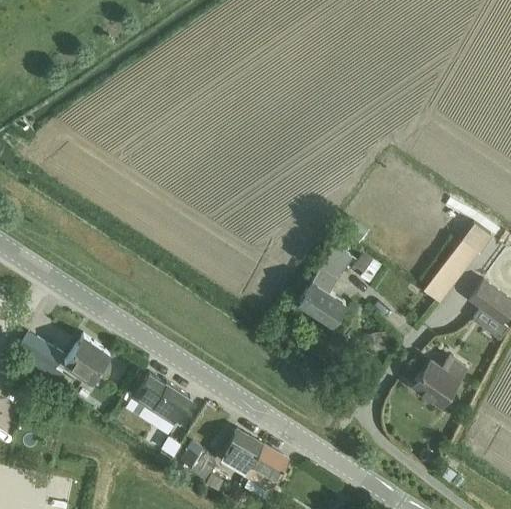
[(439,302),(490,235),(474,223),(423,290),(439,302)]
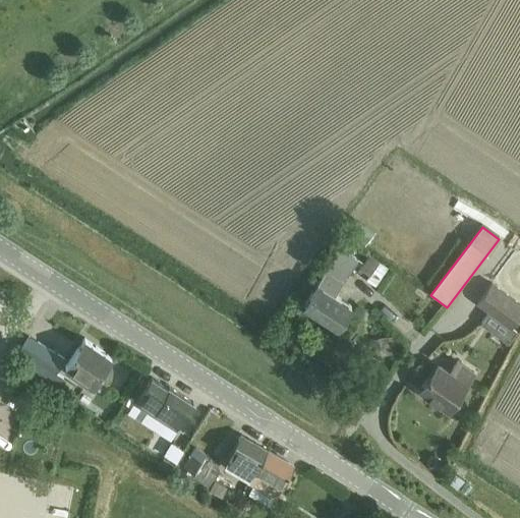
[(370,228),(366,237),(381,243),(385,234),(370,228)]
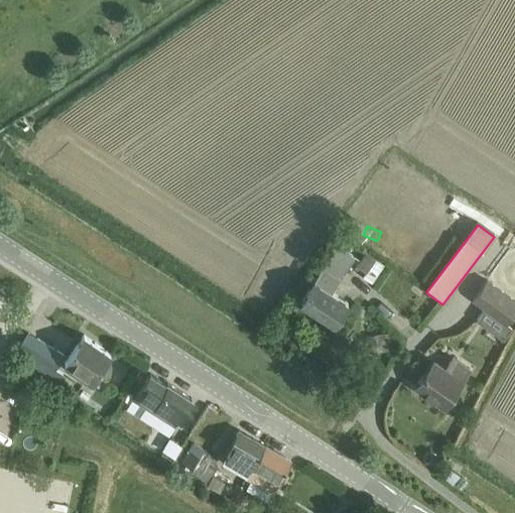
[(336,327),(347,309),(349,306),(332,295),(354,262),(333,248),(328,257),(332,260),(301,304),(336,327)]
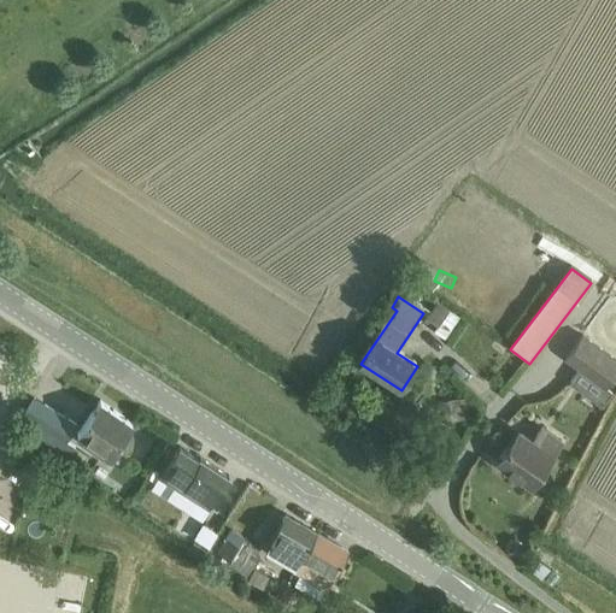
[(444,334),(462,343),(479,316),(461,305),(444,334)]
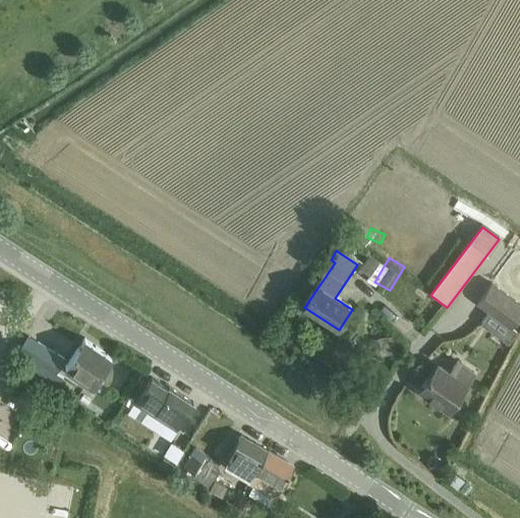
[(370,259),(361,271),(370,278),(380,265),(370,259)]
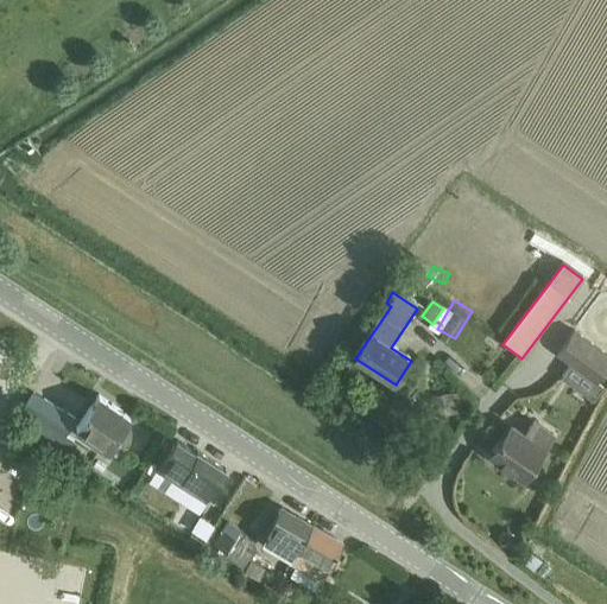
[(594,383),(606,366),(606,357),(573,332),(556,356),(594,383)]
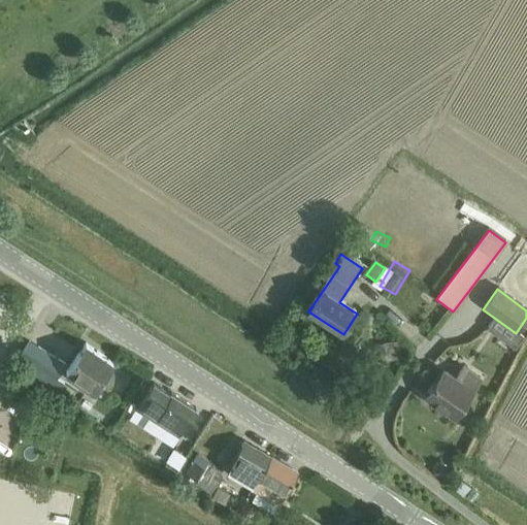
[(30,343),(20,361),(29,367),(22,380),(57,400),(67,383),(59,379),(66,366),(30,343)]
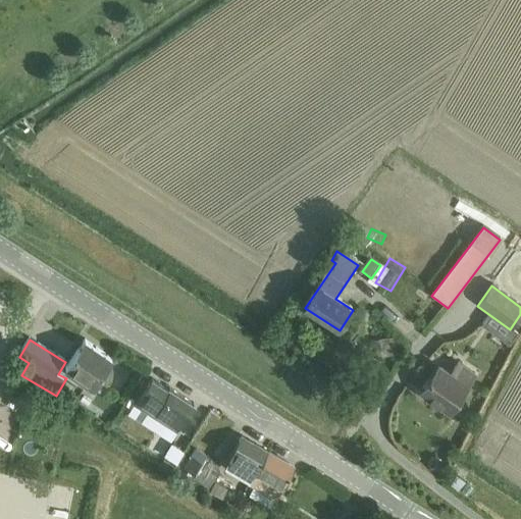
[(396,340),(379,343),(382,358),(398,355),(396,340)]
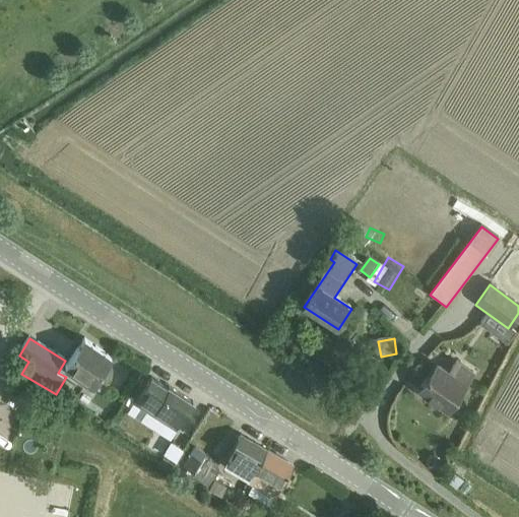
[(92,388),(101,377),(113,360),(85,341),(65,370),(92,388)]
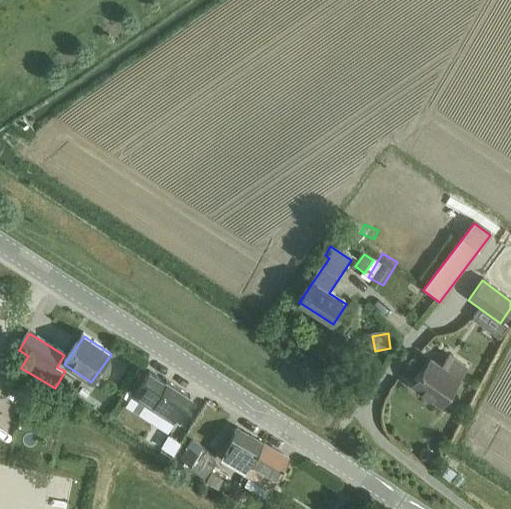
[(433,359),(425,369),(414,386),(441,405),(468,368),(456,359),(450,355),(443,366),(433,359)]
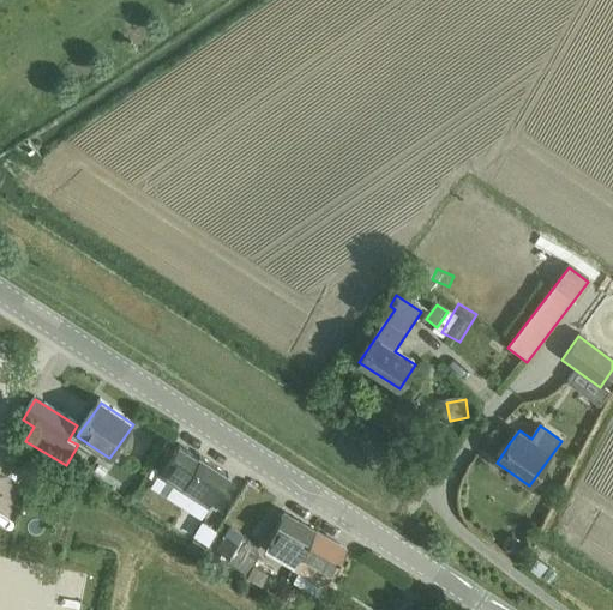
[(199,460),(180,447),(161,477),(167,481),(166,482),(209,509),(216,497),(229,477),(200,458),(199,460)]
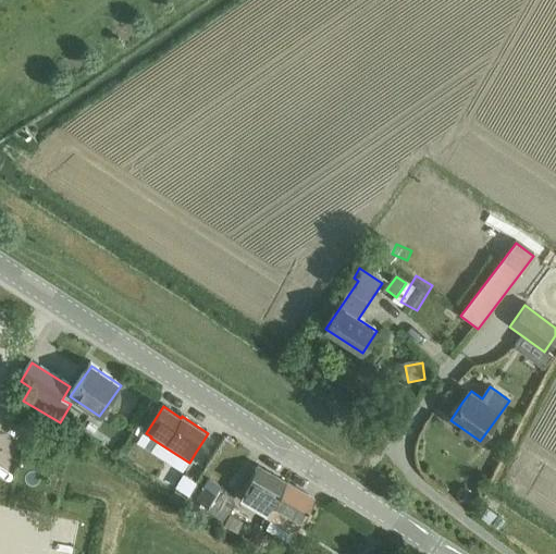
[(268,516),(282,493),(287,484),(259,468),(241,501),(268,516)]
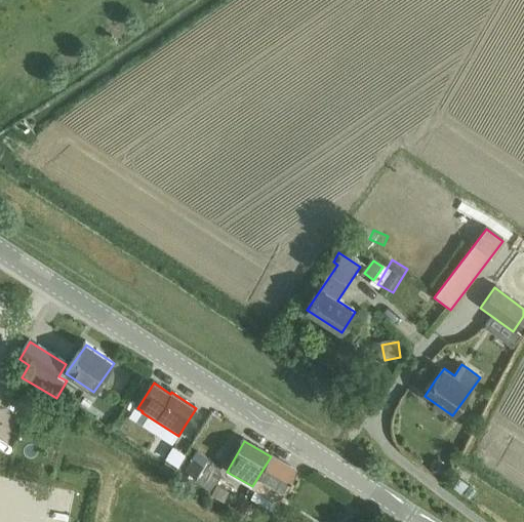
[(217,487),(223,478),(215,473),(218,467),(200,455),(190,472),(199,478),(194,485),(212,495),(217,487)]
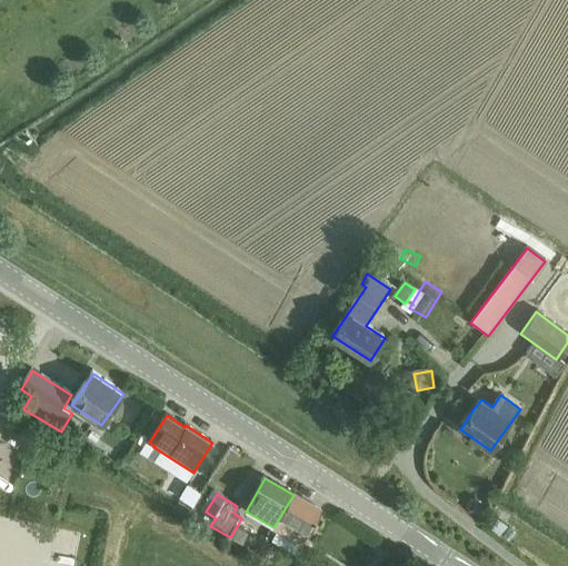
[(301,548),(311,530),(322,512),(294,495),(288,504),(273,527),(271,530),(278,534),(272,543),(295,556),(300,547),(301,548)]
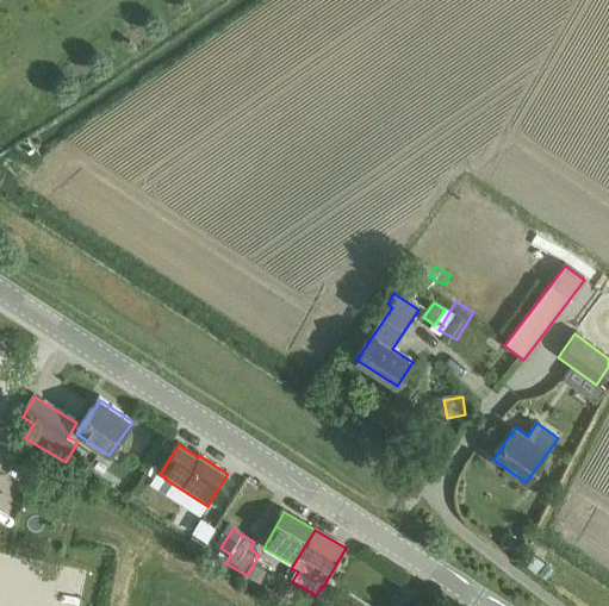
[(552,576),(561,563),(550,554),(540,568),(552,576)]
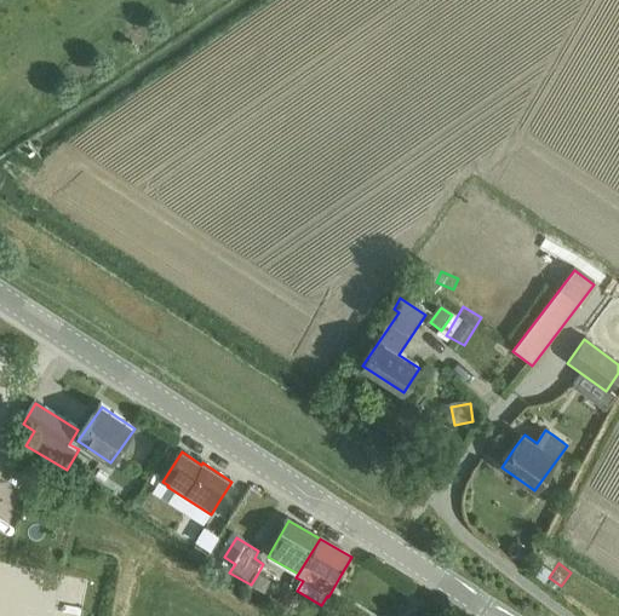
[(257,575),(251,585),(261,592),(268,581),(257,575)]
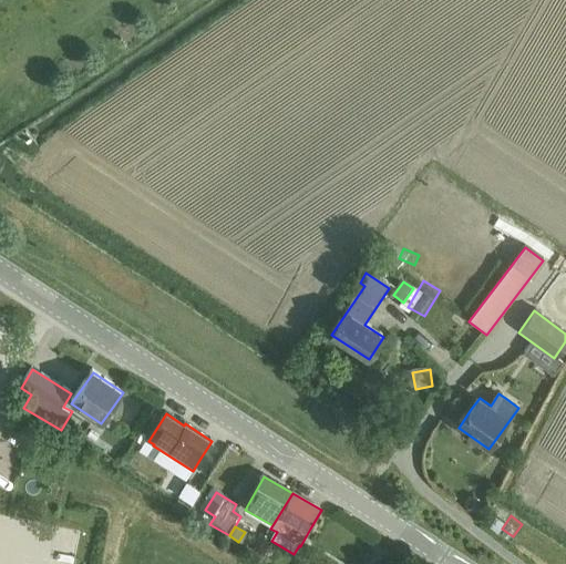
[(266,559),(273,547),(263,543),(257,553),(266,559)]
